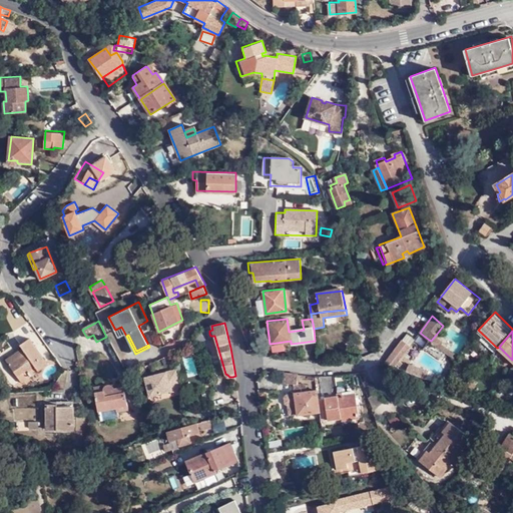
[(414,341),(405,335),(402,340),(409,346),(414,341)]
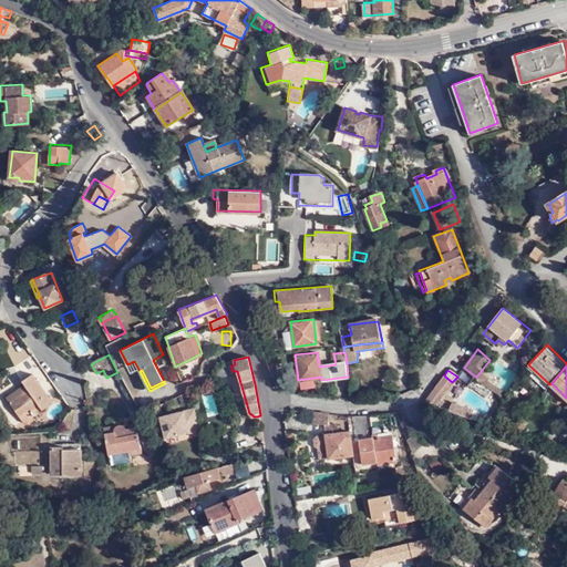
[(488,375),(482,370),(476,377),(492,388),(506,398),(508,394),(486,379),(488,375)]
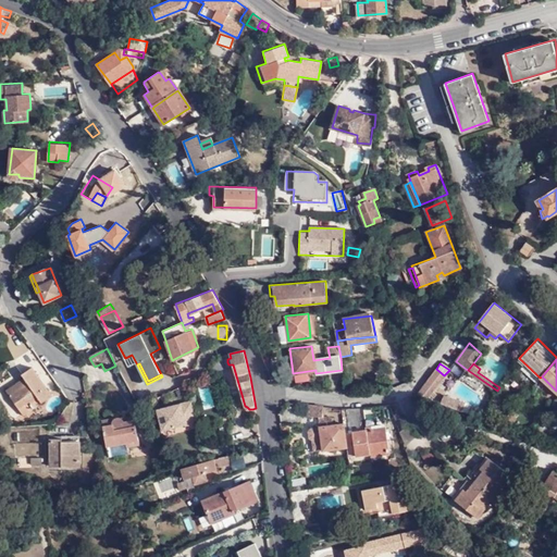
[(444,375),(436,369),(419,392),(426,398),(429,395),(433,398),(436,394),(433,391),(444,375)]
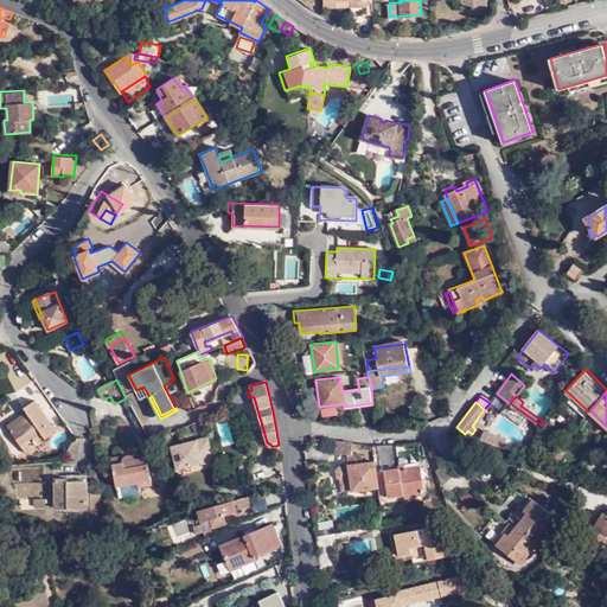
[(510,403),(508,402),(500,411),(518,426),(526,415),(510,403)]
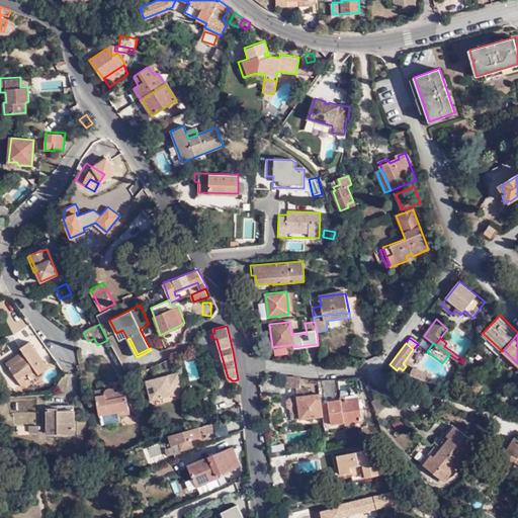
[(49,367),(32,344),(23,351),(25,354),(18,358),(16,355),(6,362),(23,385),(32,378),(29,373),(35,369),(38,374),(49,367)]
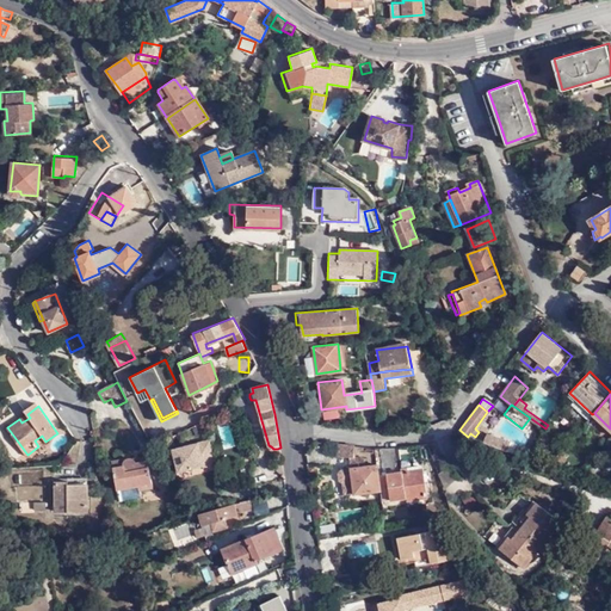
[(229,424),(217,427),(224,450),(236,446),(229,424)]
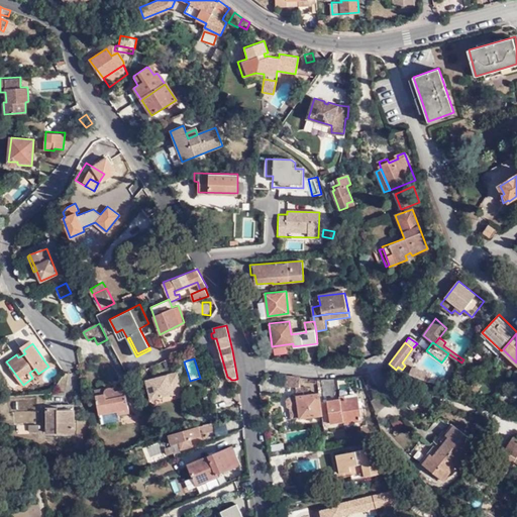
[(411,366),(408,374),(414,377),(417,369),(411,366)]
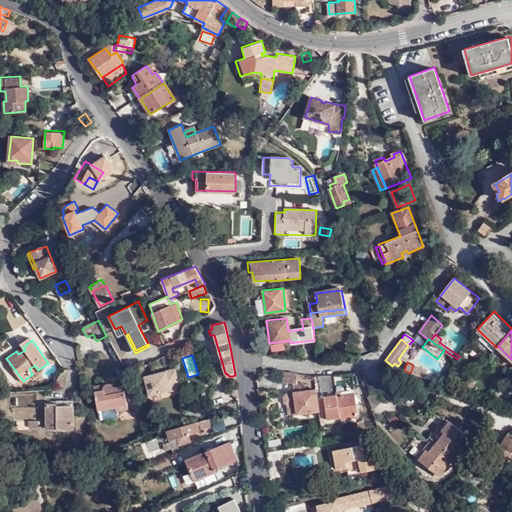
[(413,365),(410,373),(423,377),(426,370),(413,365)]
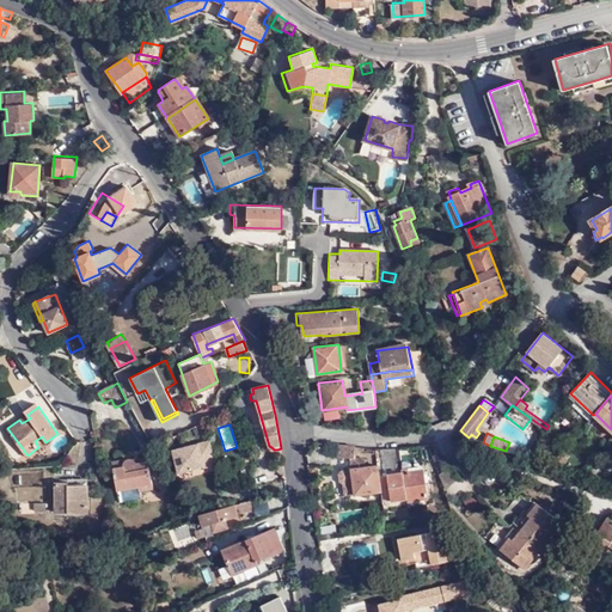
[(218,466),(212,440),(171,451),(178,477),(218,466)]
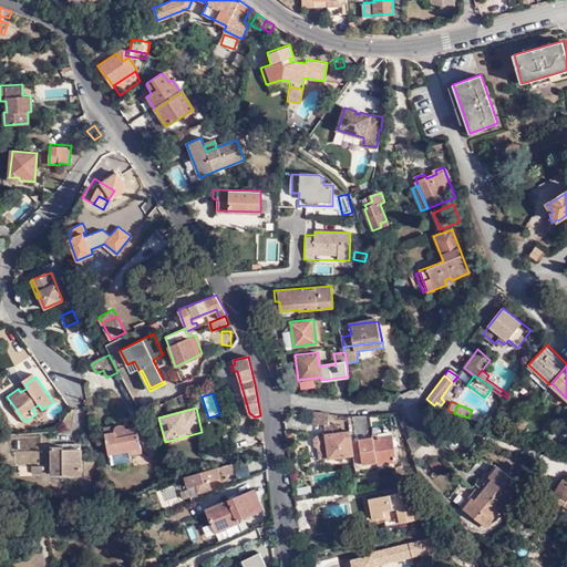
[(320,461),(353,455),(351,442),(350,432),(339,433),(339,425),(329,424),(329,414),(315,412),(313,424),(325,425),(326,435),(317,436),(315,440),(315,447),(318,449),(320,461)]
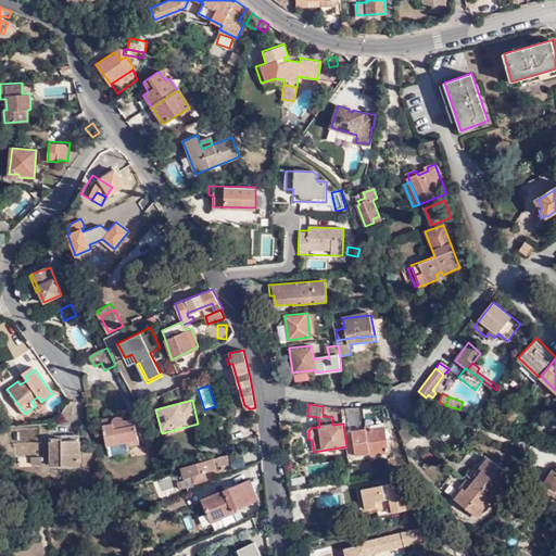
[(377,424),(375,405),(362,406),(363,425),(377,424)]
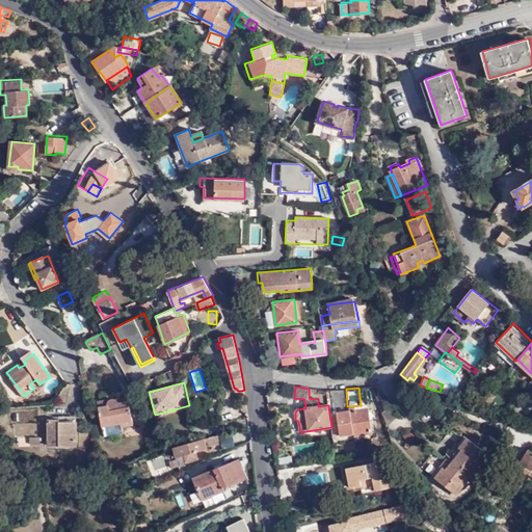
[(98,401),(102,426),(122,423),(124,428),(134,427),(130,402),(118,404),(117,402),(113,399),(98,401)]
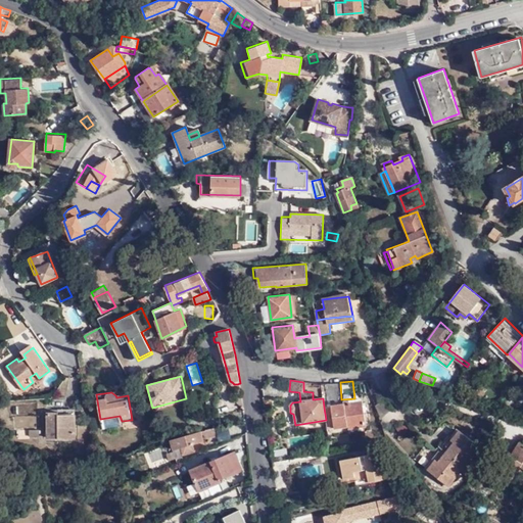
[(324,408),(326,420),(327,430),(363,424),(364,426),(366,426),(363,401),(324,408)]
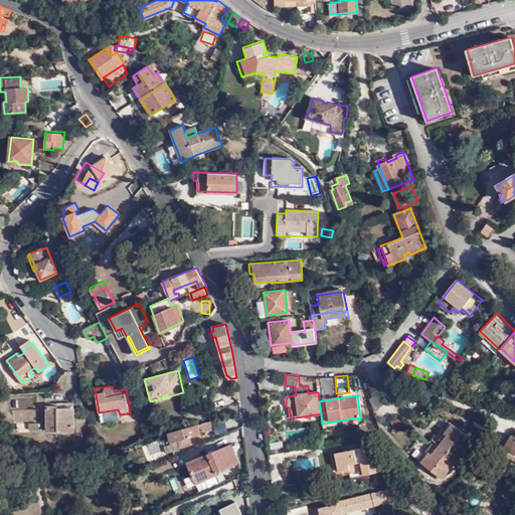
[(57,403),(48,402),(47,427),(73,428),(73,405),(57,405),(57,403)]
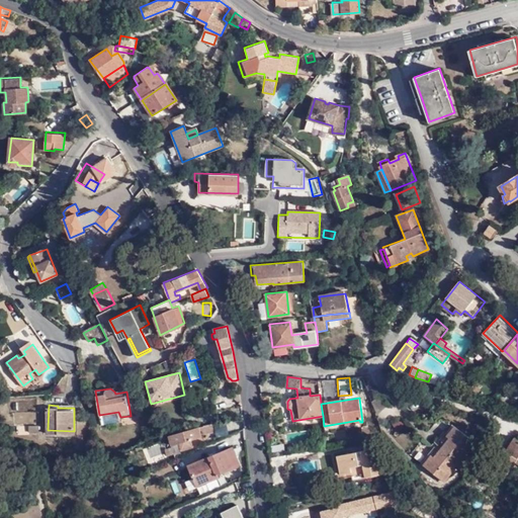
[(118,412),(99,415),(100,420),(120,417),(118,412)]
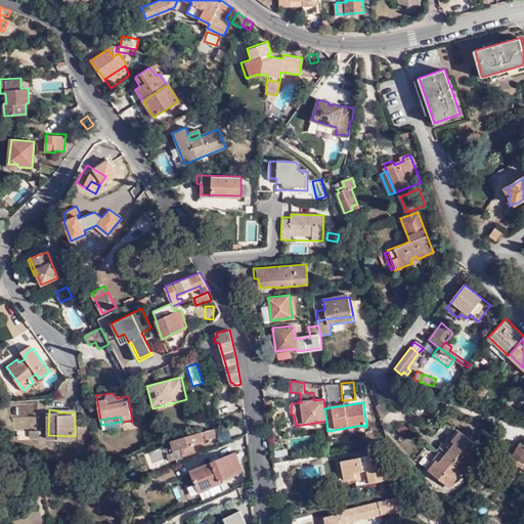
[(215,429),(222,428),(220,419),(206,423),(208,431),(215,429)]
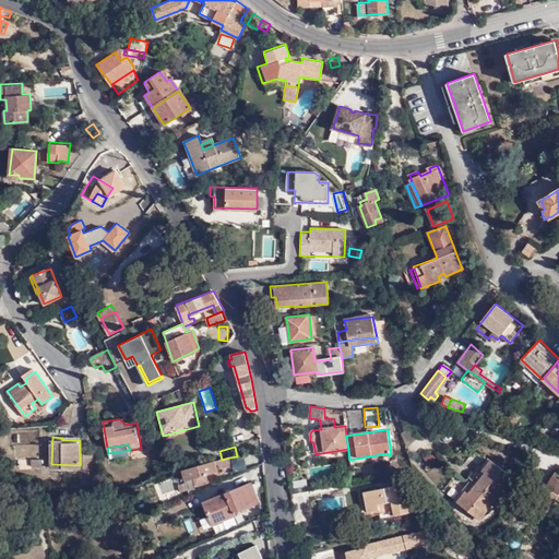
[(188,486),(204,482),(202,475),(217,471),(216,468),(232,464),(229,458),(222,460),(182,470),(188,486)]
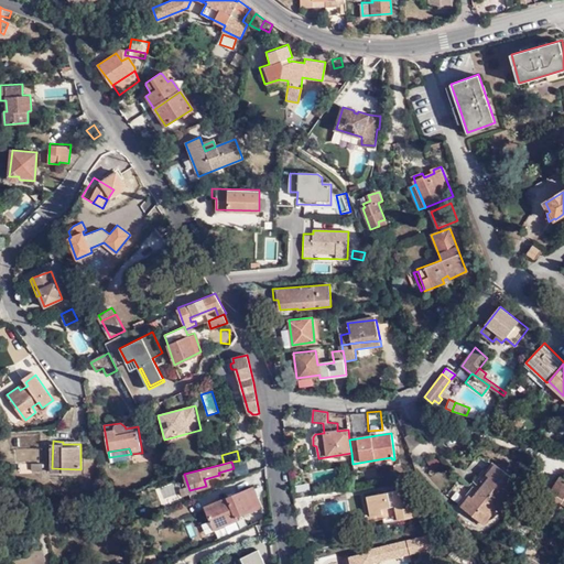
[(490,476),(481,487),(501,502),(518,480),(496,463),(487,474),(490,476)]
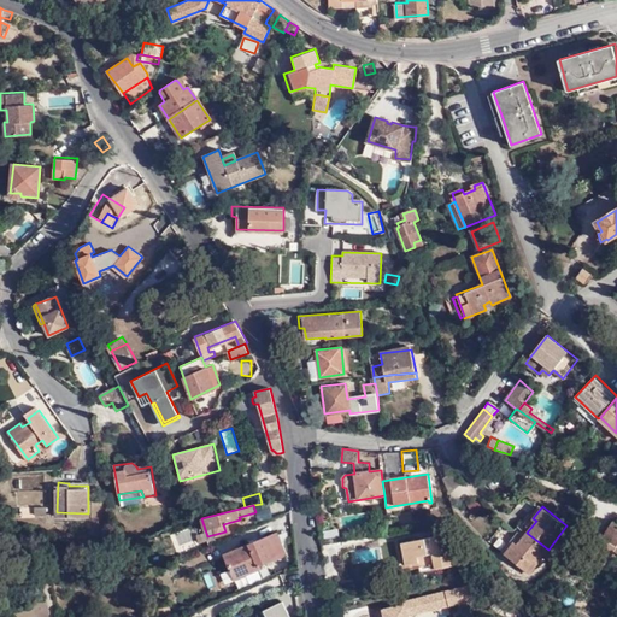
[(229,523),(230,530),(245,527),(244,521),(229,523)]
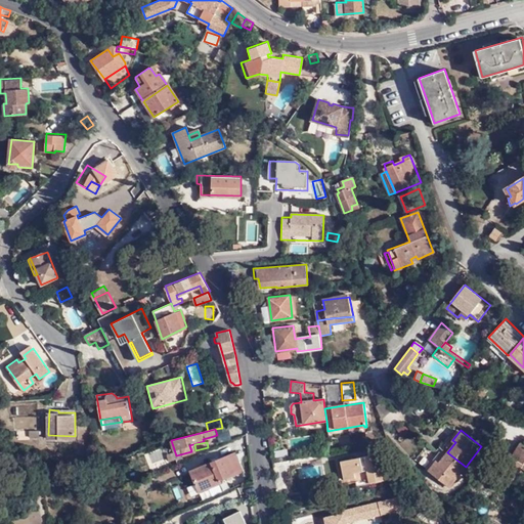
[(503,472),(515,480),(522,468),(523,468),(523,444),(521,443),(503,472)]
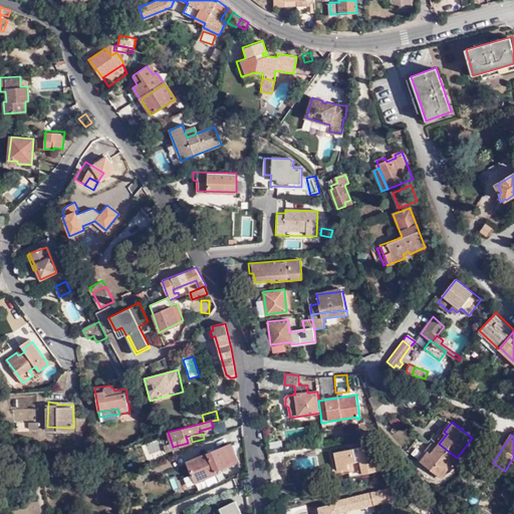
[(140,465),(164,454),(159,442),(135,453),(140,465)]
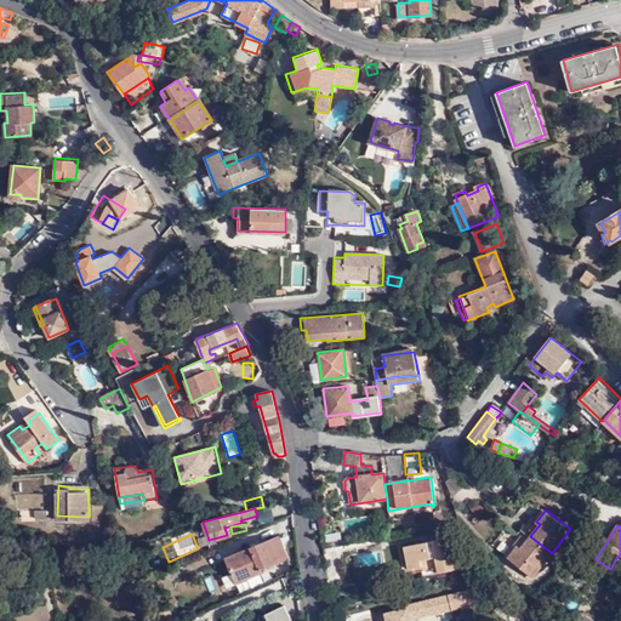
[(289,558),(280,535),(262,542),(260,539),(250,542),(252,546),(227,556),(237,581),(262,571),(261,569),(289,558)]
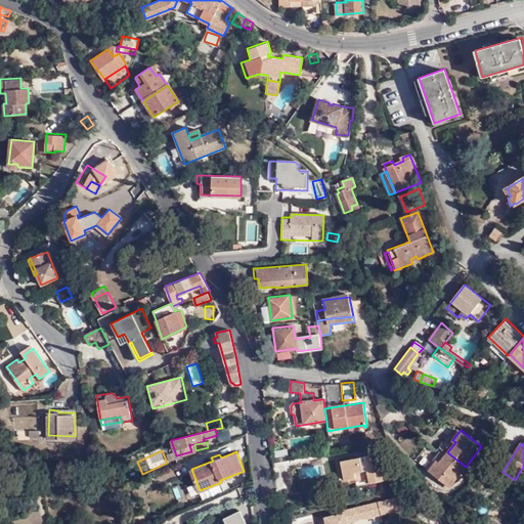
[(32,457),(28,452),(22,456),(30,472),(39,467),(34,456),(32,457)]
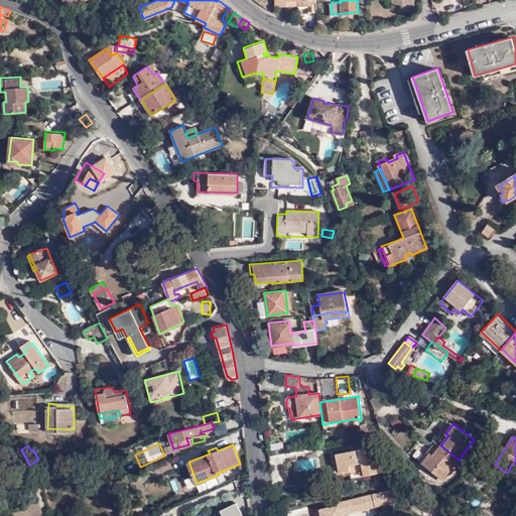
[(459,460),(440,445),(432,456),(430,453),(422,463),(443,479),(459,460)]
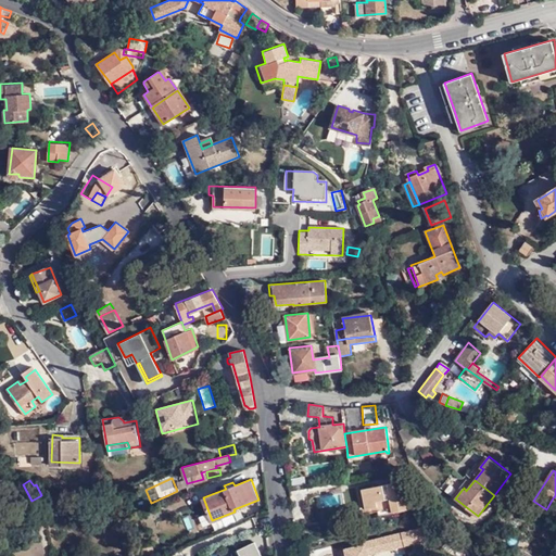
[(407,481),(363,490),(366,509),(377,508),(379,516),(413,509),(407,481)]
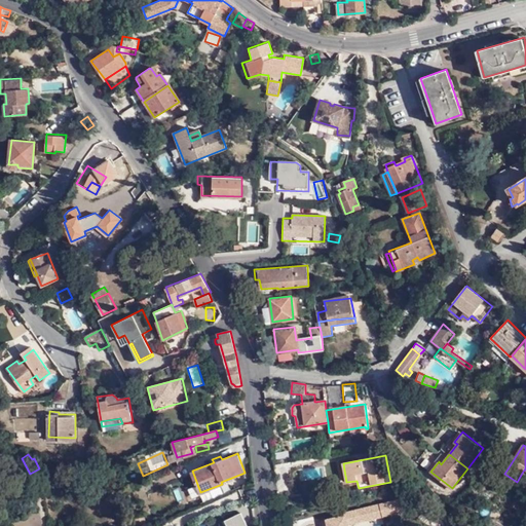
[(212,497),(224,493),(221,486),(209,490),(212,497)]
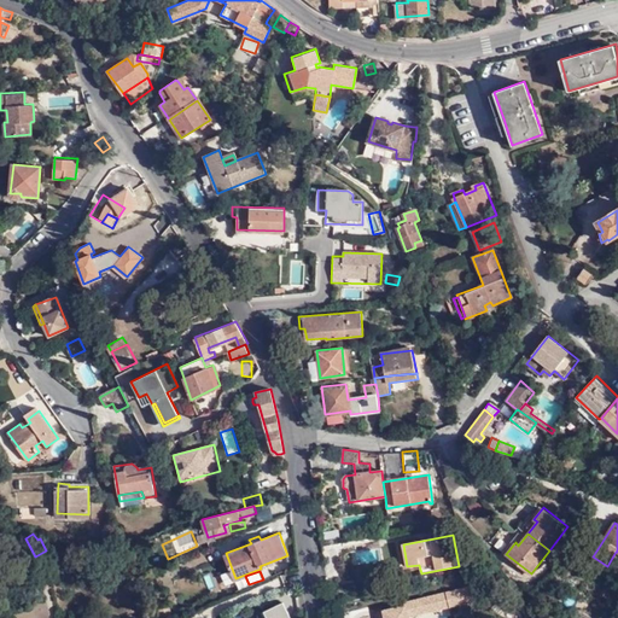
[(473,588),(465,590),(468,604),(476,602),(473,588)]
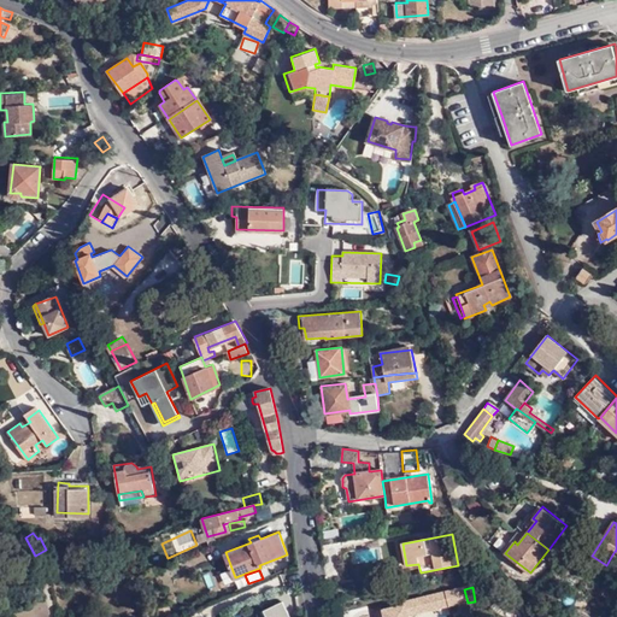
[(406,616),(407,616),(419,613),(468,603),(464,589),(404,603),(404,606),(377,612),(378,616),(406,616)]
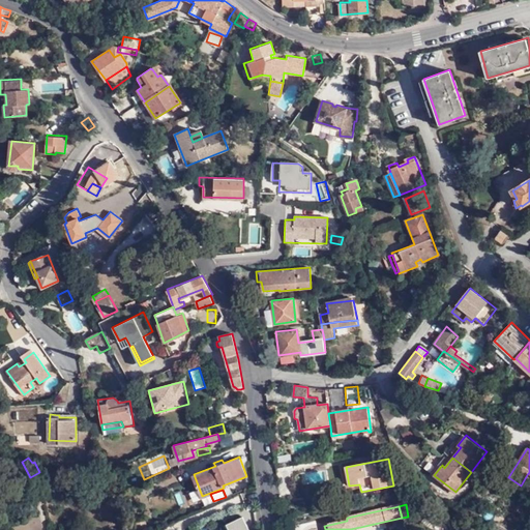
[(249,529),(243,517),(226,526),(227,529),(249,529)]
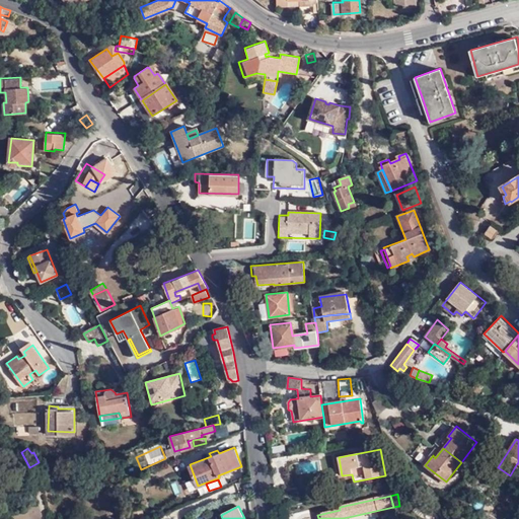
[(146,518),(146,510),(136,511),(136,518),(146,518)]
